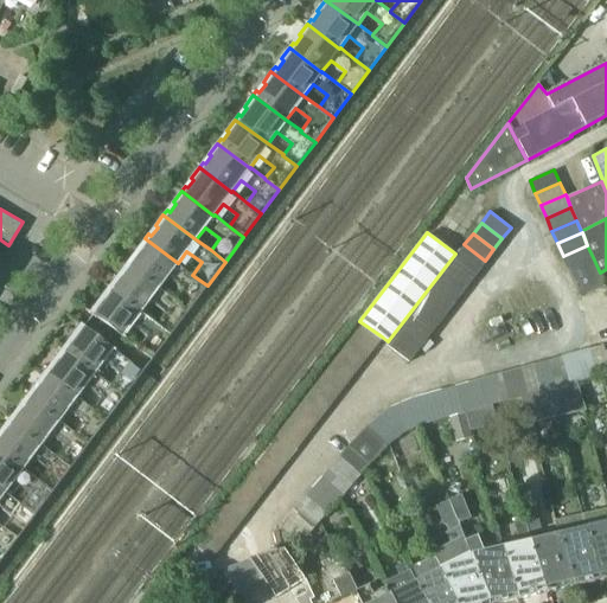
[(178,263),(145,238),(136,250),(139,251),(133,260),(131,257),(127,263),(160,287),(168,275),(184,287),(176,297),(174,299),(189,309),(208,286),(192,275),(193,274),(178,263)]
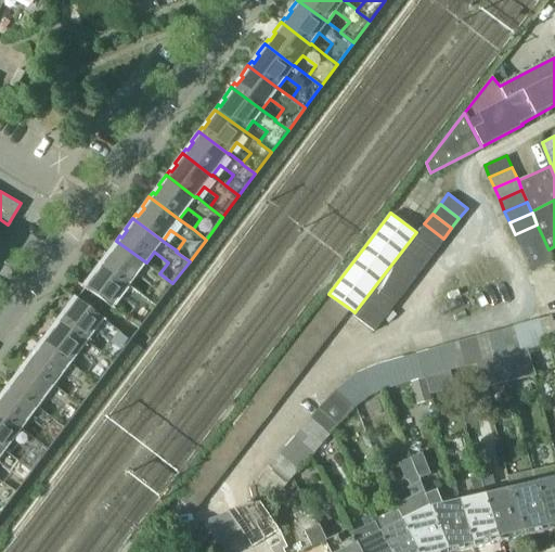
[(424,223),(416,233),(436,248),(443,239),(424,223)]
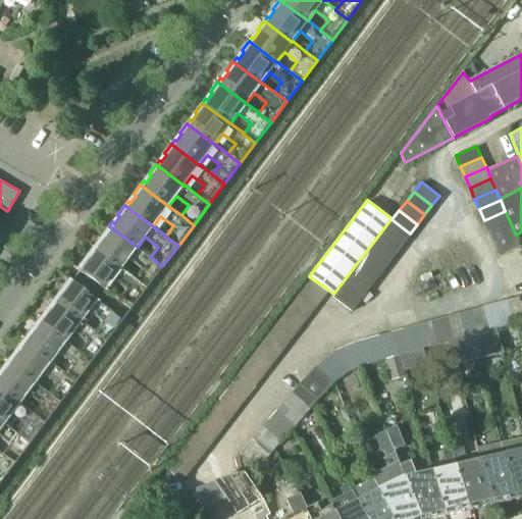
[(505,211),(484,220),(489,231),(510,221),(505,211)]
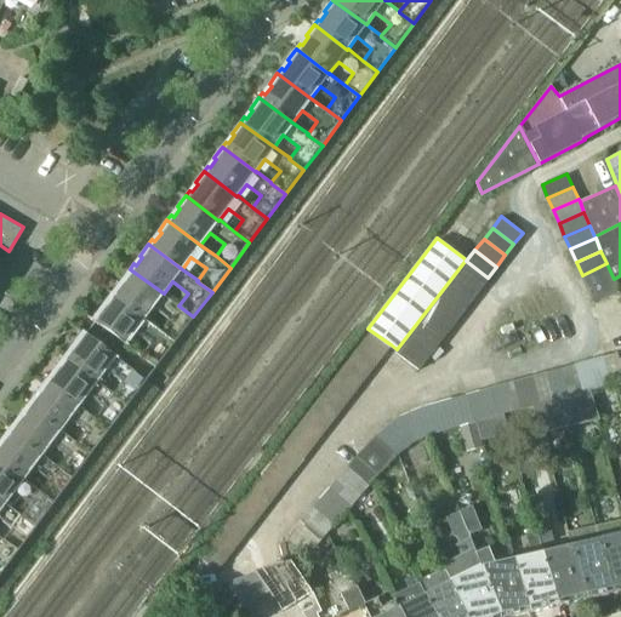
[(466,261),(457,273),(479,289),(488,278),(466,261)]
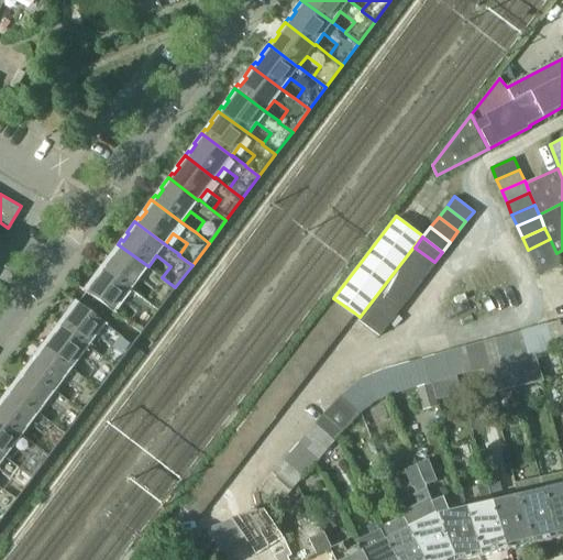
[(550,239),(528,250),(532,261),(555,251),(550,239)]
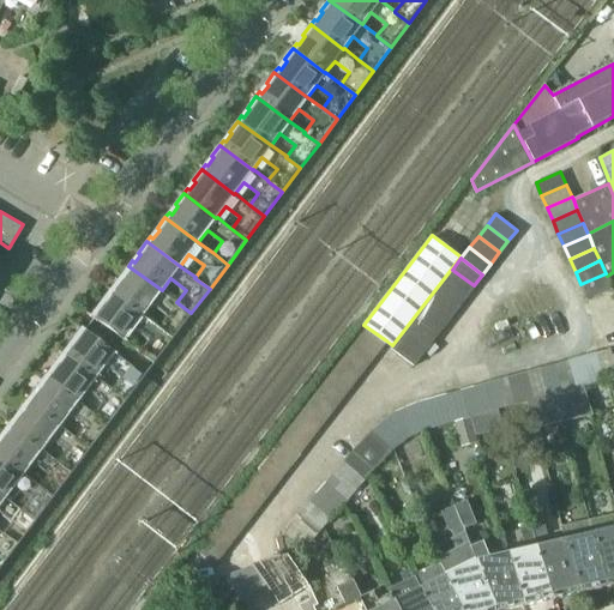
[(144,314),(152,302),(168,314),(158,325),(158,326),(173,337),(191,313),(176,302),(178,301),(162,290),(128,266),(120,277),(122,278),(116,287),(114,285),(110,290),(144,314)]
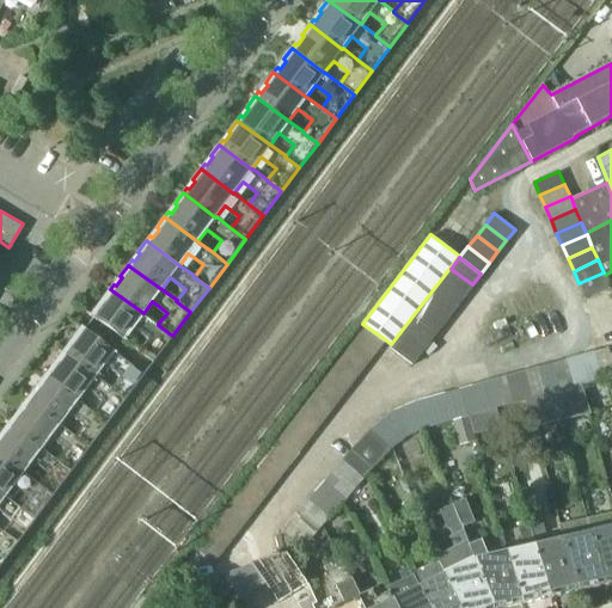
[(451,269),(442,280),(464,295),(472,284),(451,269)]
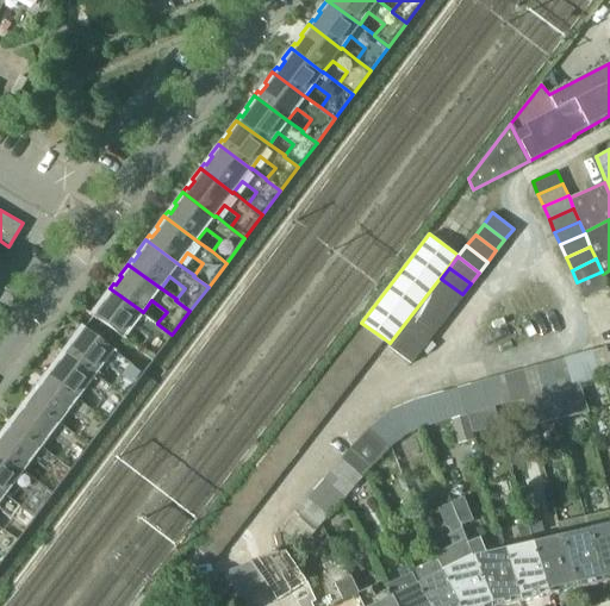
[(602,272),(577,282),(583,297),(584,295),(608,285),(603,274),(602,272)]
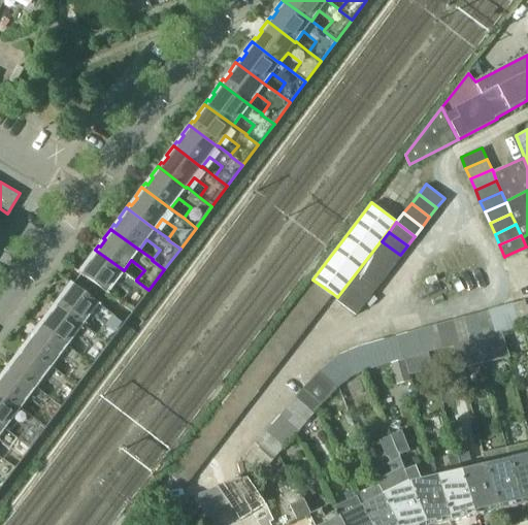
[(382,241),(374,251),(393,265),(400,255),(382,241)]
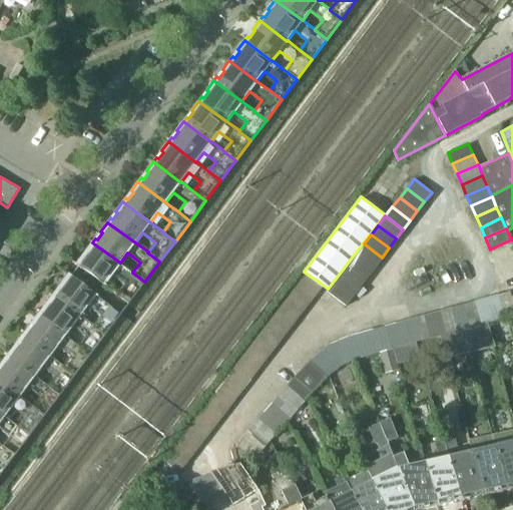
[(80,258),(76,264),(129,303),(144,282),(132,273),(132,272),(120,263),(92,242),(85,250),(87,252),(82,260),(80,258)]
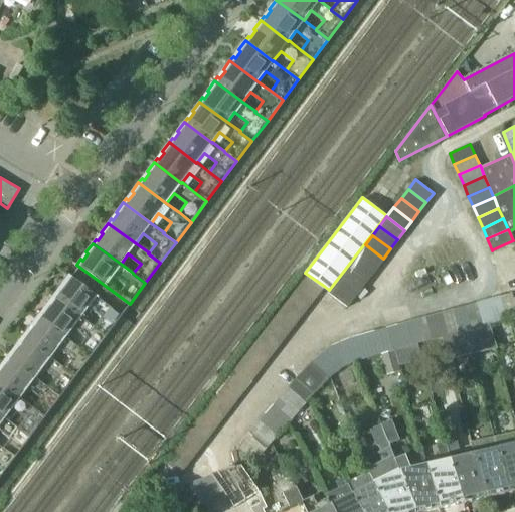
[(365,244),(358,253),(376,268),(383,259),(365,244)]
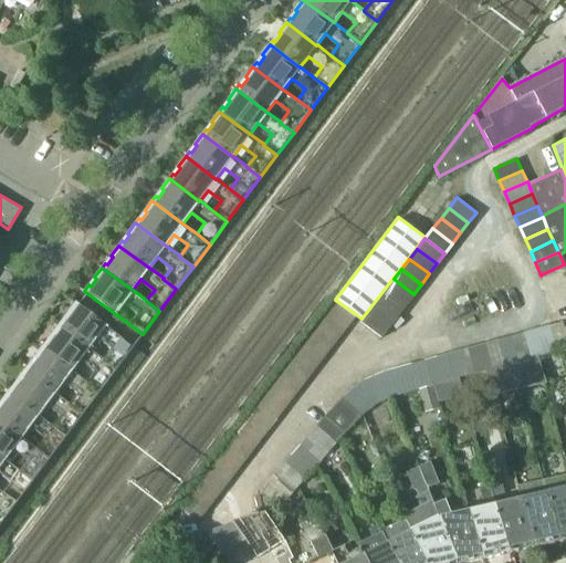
[(394,279),(386,290),(406,304),(413,294),(394,279)]
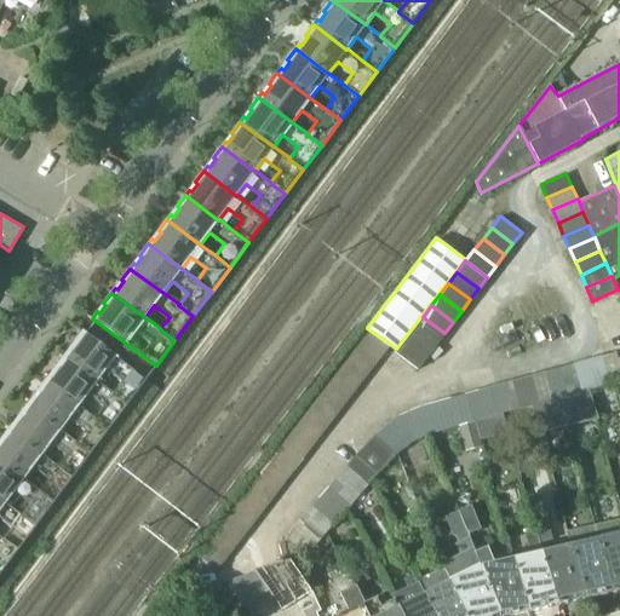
[(423,317),(414,328),(436,345),(445,333),(423,317)]
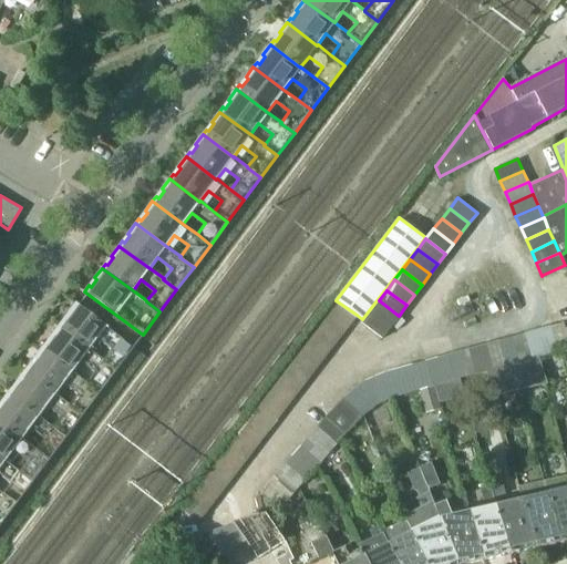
[(379,300),(371,310),(390,326),(399,316),(379,300)]
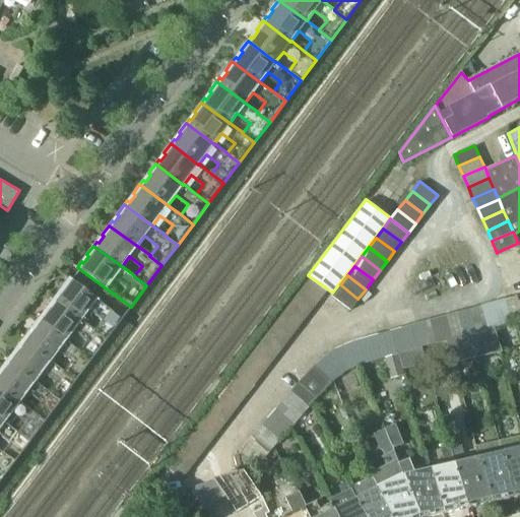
[(103,318),(95,328),(94,328),(108,338),(123,317),(70,276),(62,286),(64,288),(59,296),(57,294),(54,298),(82,319),(89,309),(103,318)]
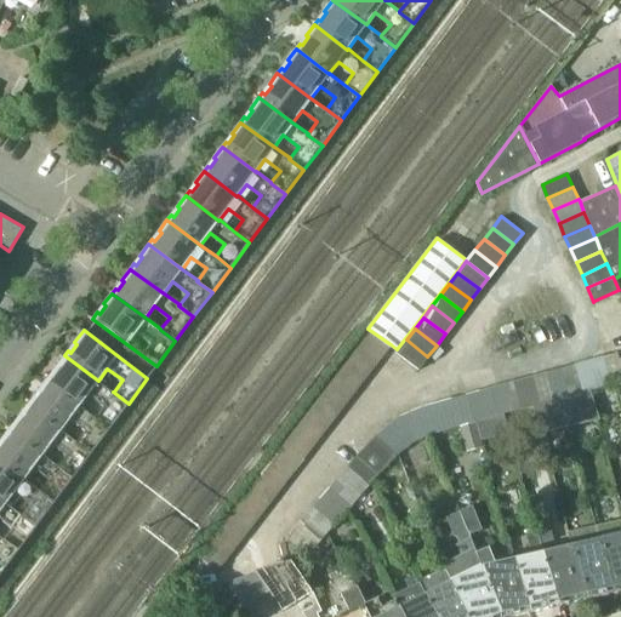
[(370,330),(360,341),(381,356),(391,346),(370,330)]
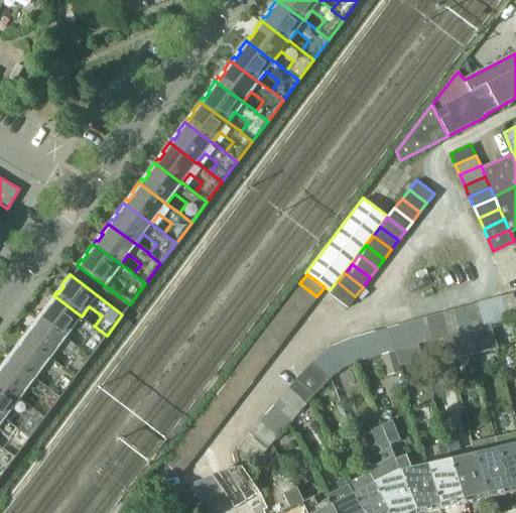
[(331,291),(330,292),(348,305),(355,296),(338,282),(331,291)]
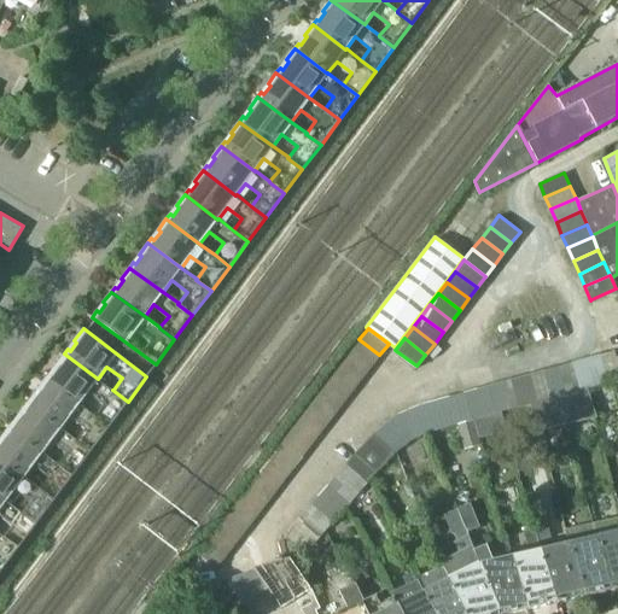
[(359,339),(350,350),(371,366),(379,355),(359,339)]
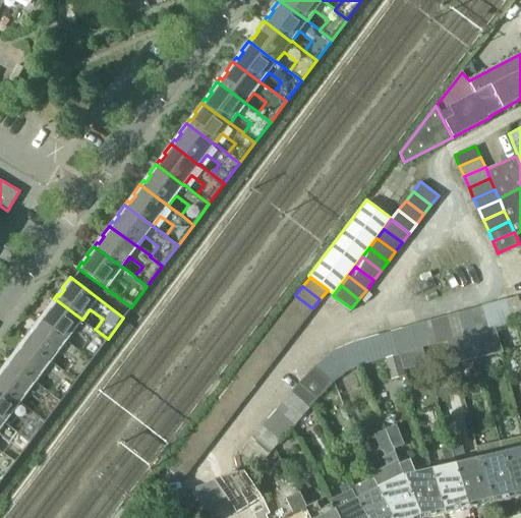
[(520,310),(517,295),(505,298),(512,321),(520,318),(520,310)]
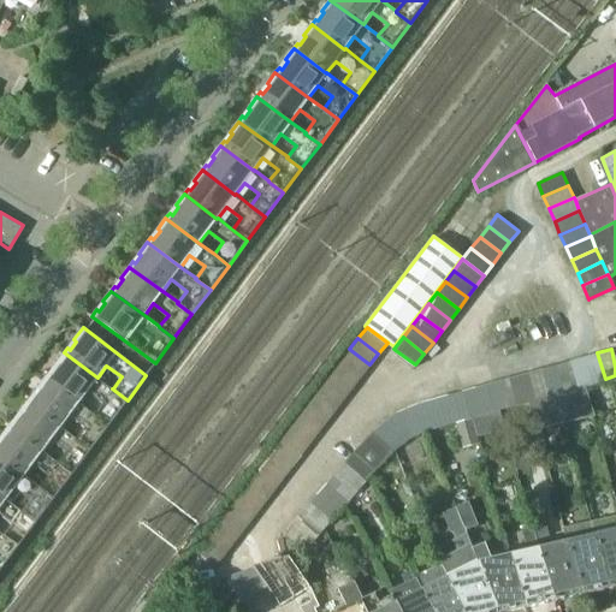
[(112,388),(113,388),(98,378),(64,352),(55,363),(58,366),(52,374),(49,372),(46,376),(80,402),(88,390),(104,400),(94,413),(94,414),(108,425),(128,400),(112,388)]
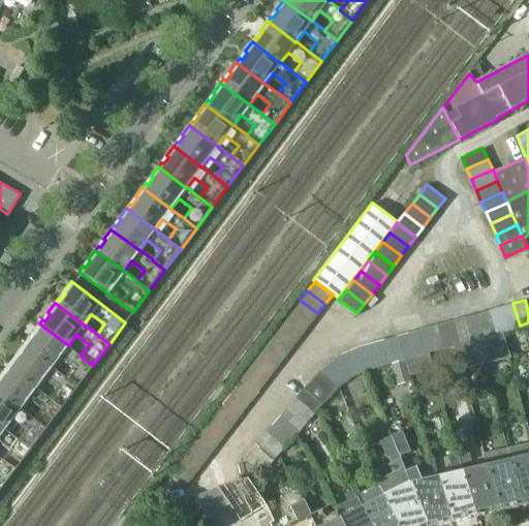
[(512,303),(501,307),(507,330),(520,326),(512,303)]
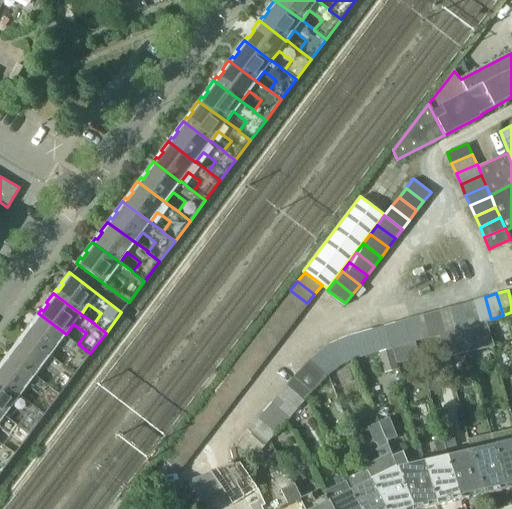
[(485,297),(474,300),(480,322),(486,320),(491,319),(485,297)]
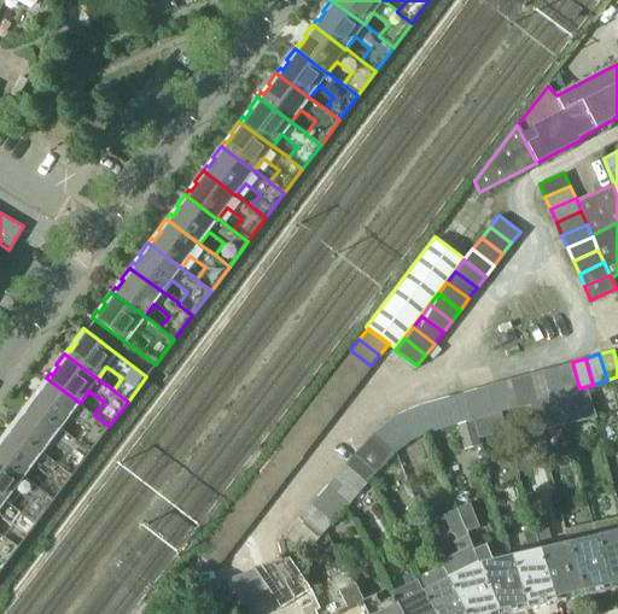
[(342,362),(333,373),(354,389),(362,378),(342,362)]
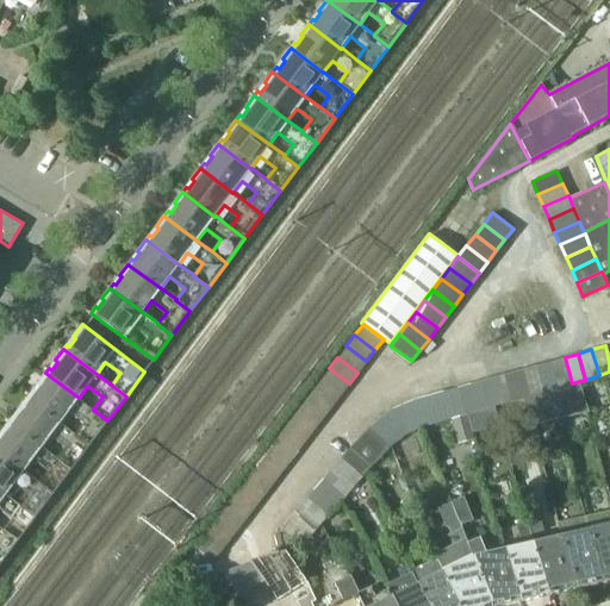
[(565,357),(552,361),(559,387),(570,383),(572,383),(565,357)]
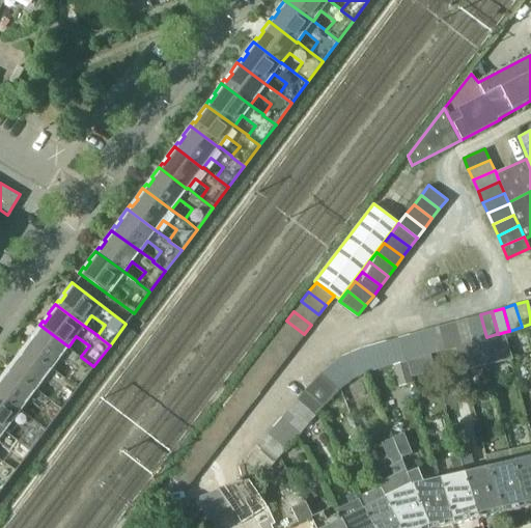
[(480,314),(468,317),(474,340),(478,339),(483,338),(486,337),(480,314)]
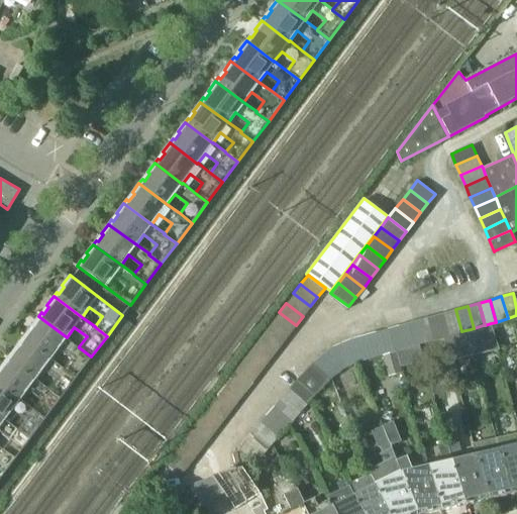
[(455,309),(444,312),(450,334),(460,332),(461,331),(455,309)]
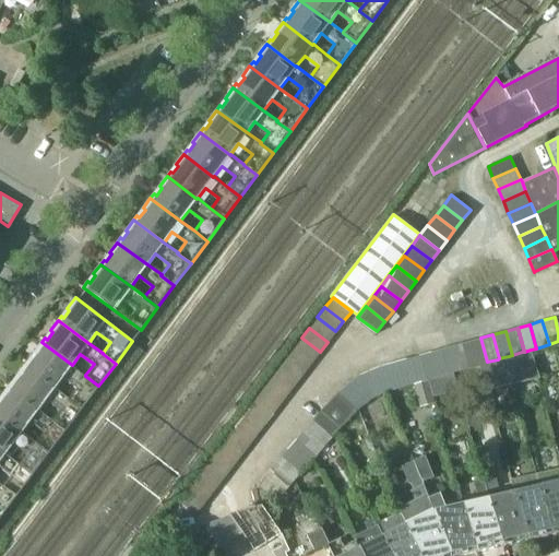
[(301,338),(294,347),(312,362),(320,352),(301,338)]
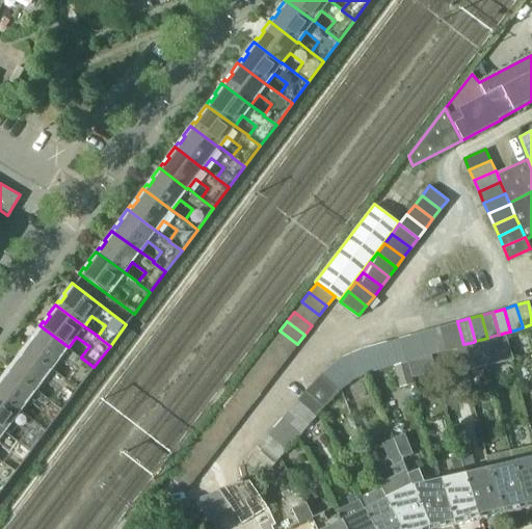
[(457,321),(446,324),(452,348),(457,346),(462,345),(463,344),(457,321)]
